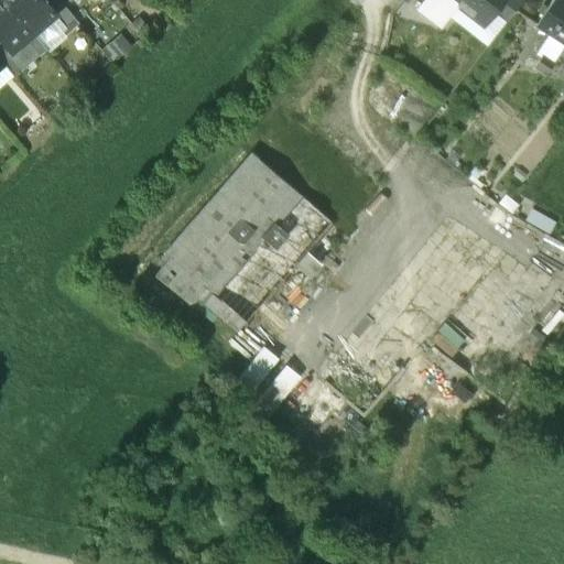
[(33,34),(2,0),(0,0),(0,40),(9,51),(11,53),(33,34)]
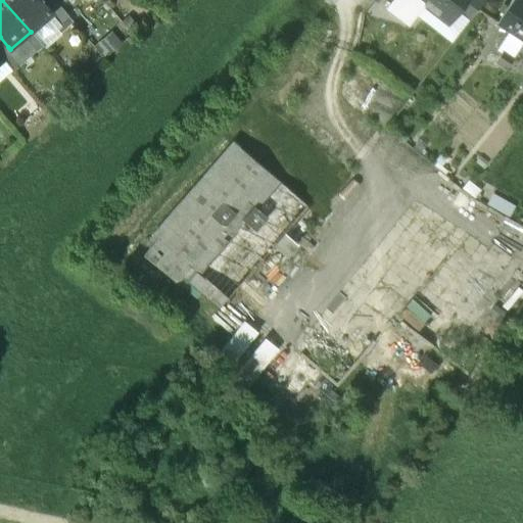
[(2,0),(31,32),(51,14),(38,0),(2,0)]
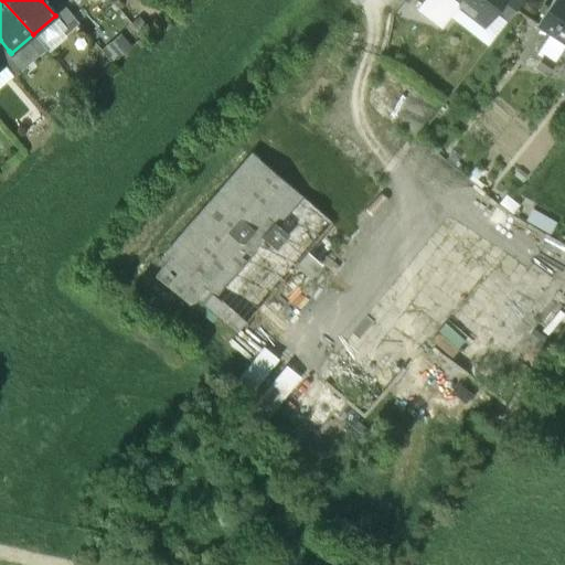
[(64,8),(57,0),(41,0),(55,16),(64,8)]
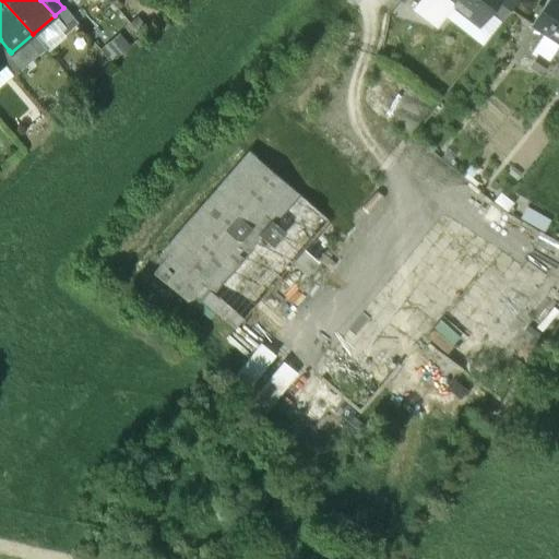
[(502,0),(436,0),(437,1),(435,0),(421,0),(413,11),(429,24),(447,2),(479,28),(490,15),(502,0)]
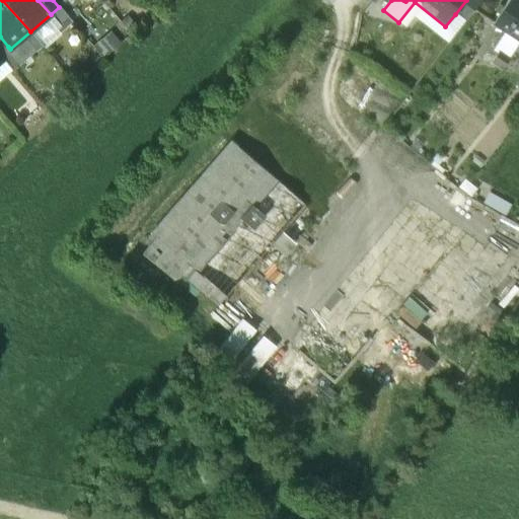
[(477,0),(466,0),(455,14),(466,23),(483,3),(477,0)]
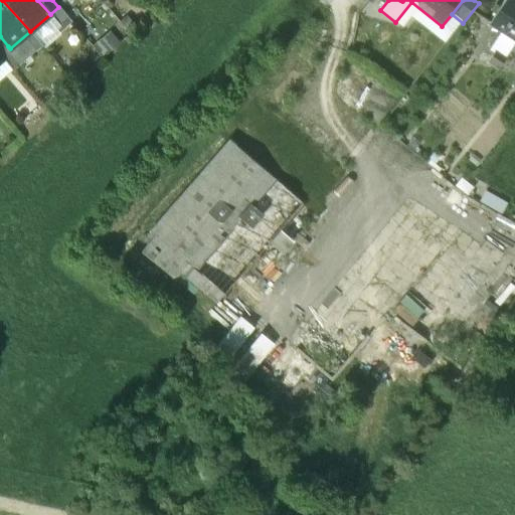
[(514,1),(513,0),(506,0),(490,25),(514,40),(514,1)]
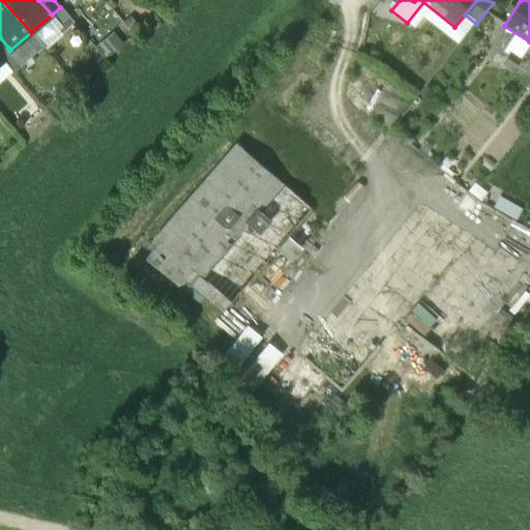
[(52,15),(58,23),(54,26),(58,30),(71,20),(60,7),(52,15)]
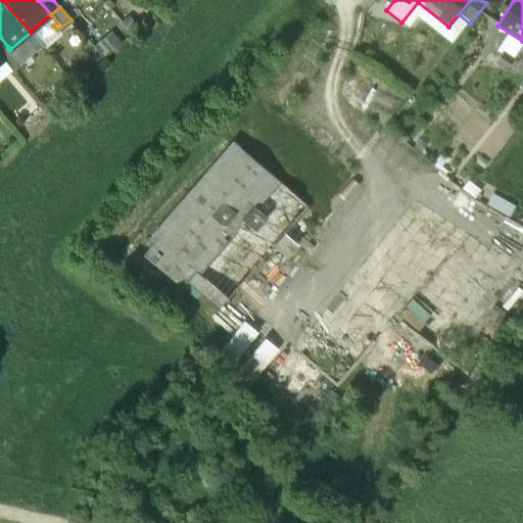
[(107,57),(124,44),(113,31),(96,44),(107,57)]
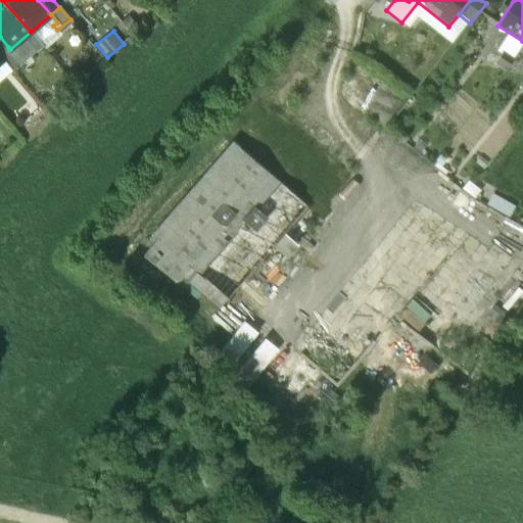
[(0,54),(8,47),(0,37),(0,54)]
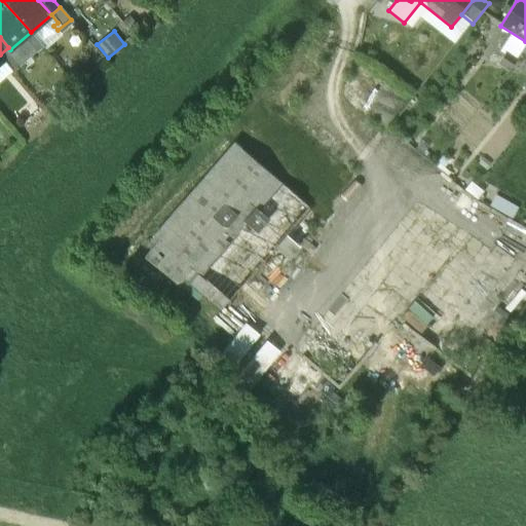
[(506,53),(499,64),(511,71),(518,61),(506,53)]
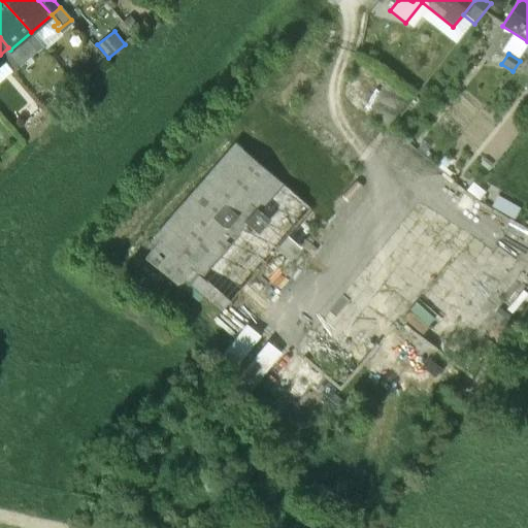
[(0,84),(13,73),(6,64),(0,68),(0,84)]
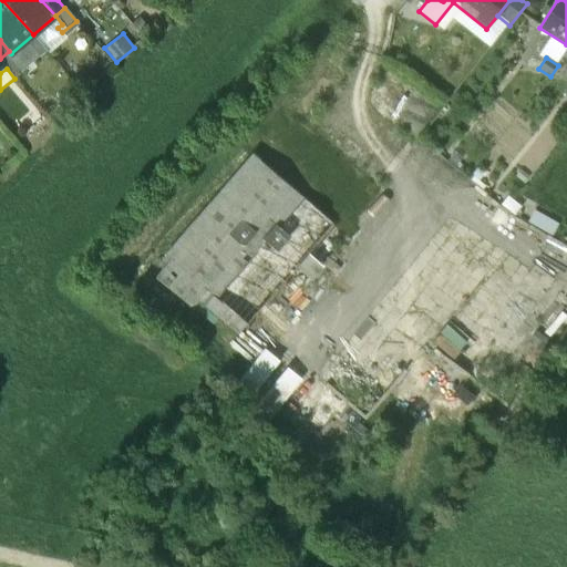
[(248,152),(156,256),(245,338),(301,272),(313,282),(325,270),(312,260),(338,229),(248,152)]
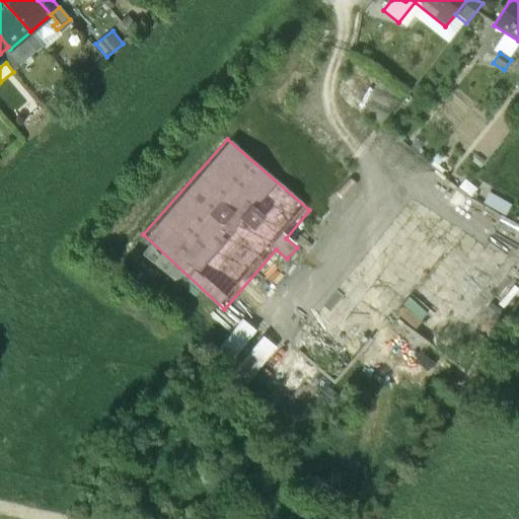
[(372,293),(386,273),(364,257),(350,278),(372,293)]
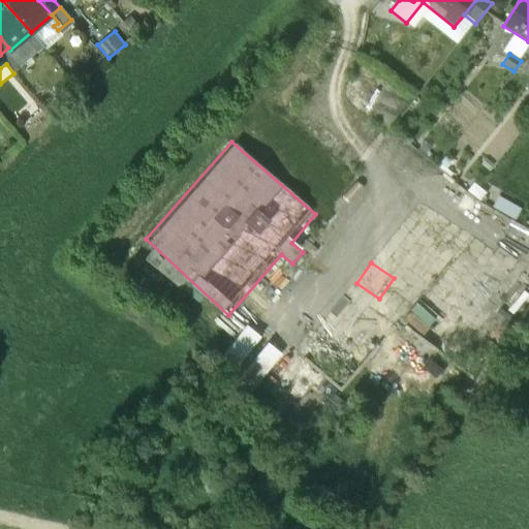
[(215,369),(249,394),(283,353),(252,325),(215,369)]
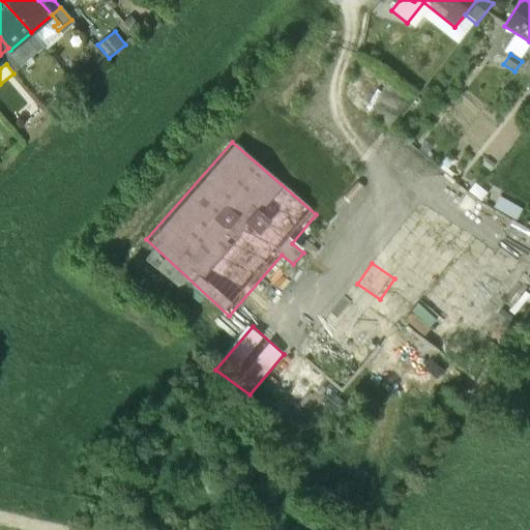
[(318,371),(356,365),(352,334),(314,340),(318,371)]
